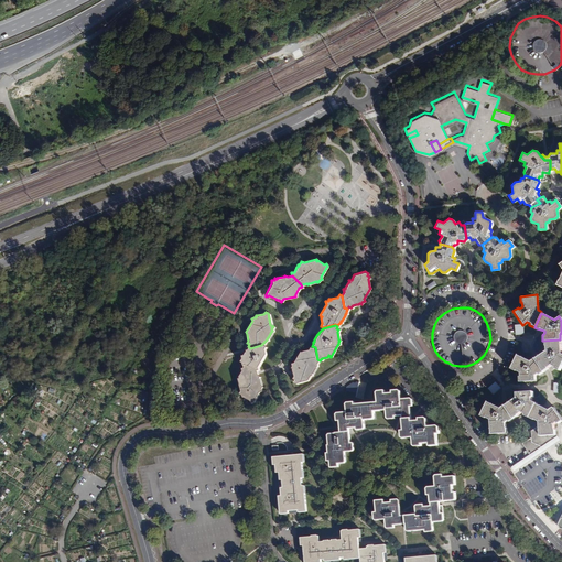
[(560,339),(542,341),(544,350),(538,355),(537,356),(532,358),(542,371),(544,369),(549,366),(552,367),(552,368),(558,371),(561,361),(561,354),(560,354),(560,339)]
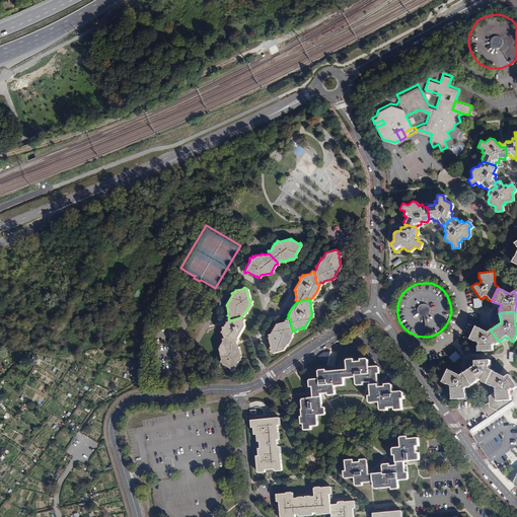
[(221,333),(222,335),(224,335),(234,341),(236,340),(235,338),(242,324),(242,321),(242,318),(240,317),(230,320),(228,318),(227,320),(226,321),(224,321),(225,323),(224,323),(223,324),(223,326),(220,326),(221,329),(219,333),(221,333)]
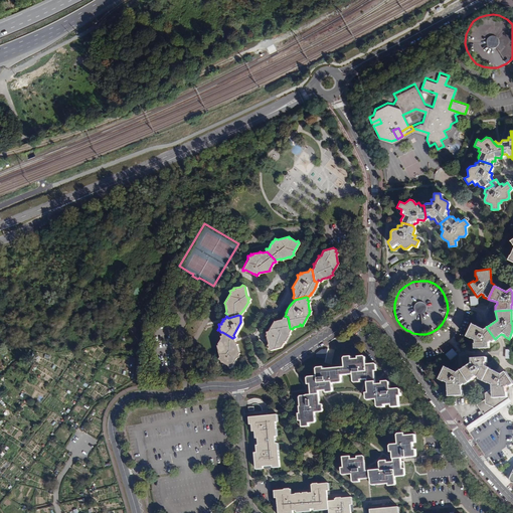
[(288,317),(285,316),(284,318),(282,316),(282,319),(275,320),(275,321),(273,320),(267,330),(265,331),(265,333),(265,334),(264,335),(266,336),(266,337),(266,338),(266,339),(267,343),(266,345),(268,346),(267,348),(269,349),(280,346),(282,343),(284,342),(284,341),(285,340),(289,333),(289,332),(290,328),(288,317)]
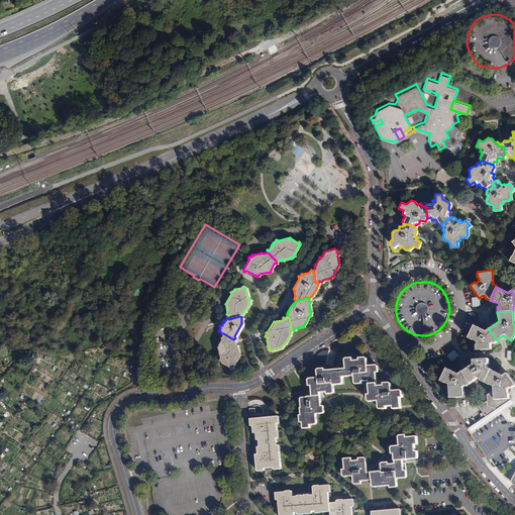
[(497,340),(488,328),(484,330),(482,329),(472,324),(465,338),(474,341),(475,343),(473,344),(474,350),(490,348),(489,343),(491,342),(492,343),(497,340)]
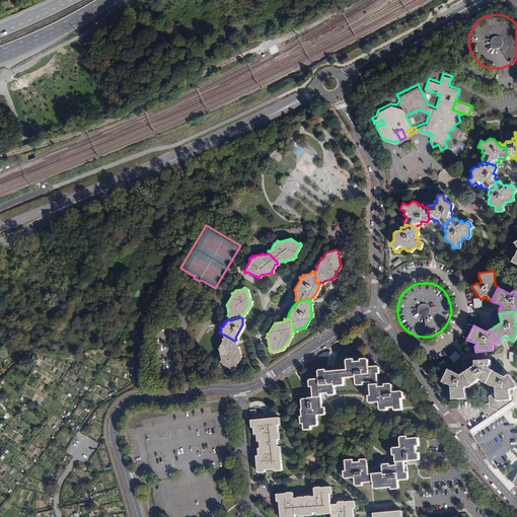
[(224,335),(222,335),(222,338),(220,339),(221,341),(218,346),(218,347),(217,347),(220,359),(218,361),(221,362),(221,363),(221,364),(223,363),(223,365),(228,368),(229,370),(232,370),(237,360),(239,359),(239,357),(239,355),(238,354),(239,354),(237,348),(236,347),(237,346),(235,344),(235,342),(234,341),(224,335)]
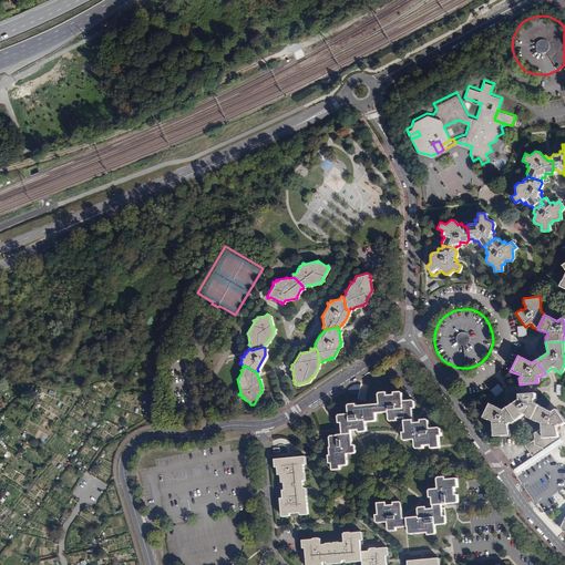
[(495,381),(488,388),(493,394),(502,388),(495,381)]
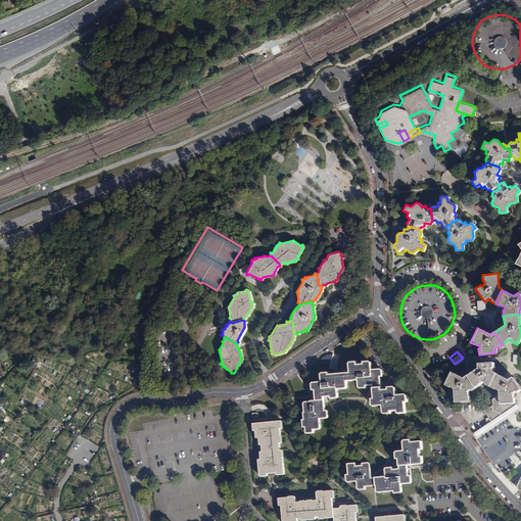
[(369,376),(369,369),(368,362),(367,361),(361,362),(361,364),(353,364),(353,362),(348,362),(346,364),(346,371),(326,374),(326,372),(319,372),(318,373),(319,381),(311,381),(309,383),(310,389),(313,389),(313,392),(313,393),(314,399),(322,399),(321,396),(324,395),(326,395),(328,395),(328,397),(334,397),(336,395),(335,388),(343,387),(344,386),(344,380),(356,380),(354,377),(369,376)]
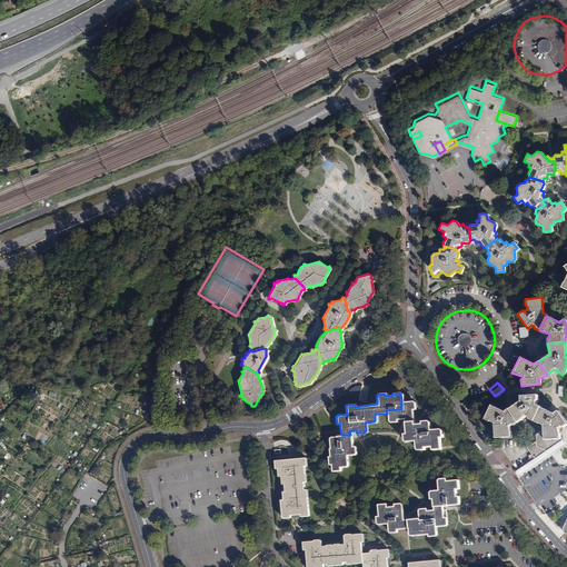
[(217,394),(210,395),(211,413),(219,411),(217,394)]
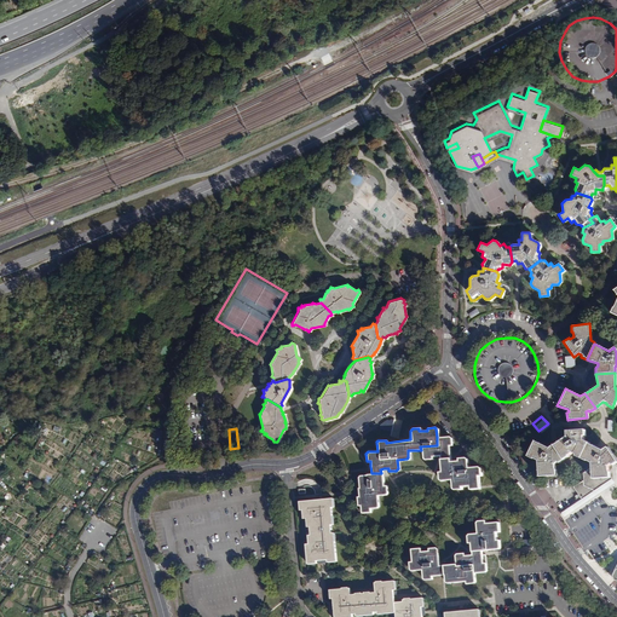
[(558,442),(552,445),(561,460),(566,457),(565,456),(568,455),(570,454),(574,455),(572,457),(578,460),(587,444),(587,443),(582,440),(582,437),(583,437),(583,430),(564,431),(565,437),(558,442)]
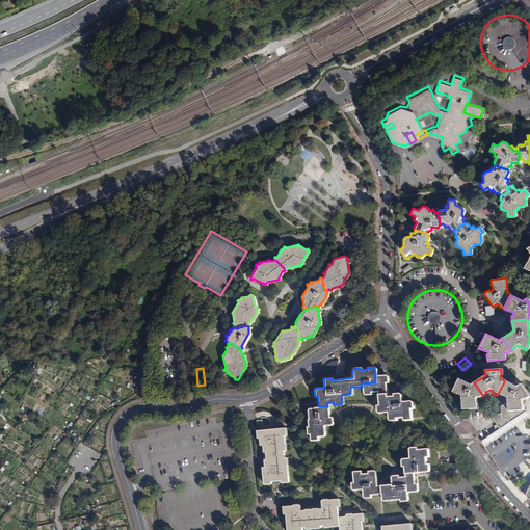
[(362,387),(363,394),(364,395),(370,394),(370,392),(375,391),(376,391),(376,394),(385,394),(386,393),(386,390),(385,382),(387,382),(387,375),(386,374),(375,375),(375,382),(361,383),(362,387)]
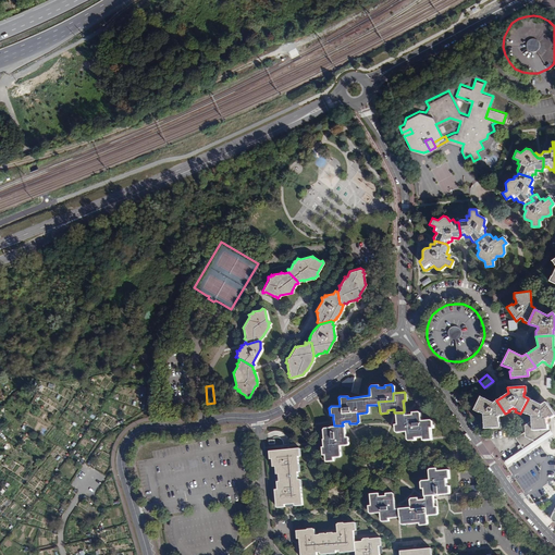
[(496,401),(496,399),(492,402),(479,396),(471,411),(481,415),(482,429),(498,428),(497,418),(500,416),(501,418),(503,416),(505,414),(496,401)]
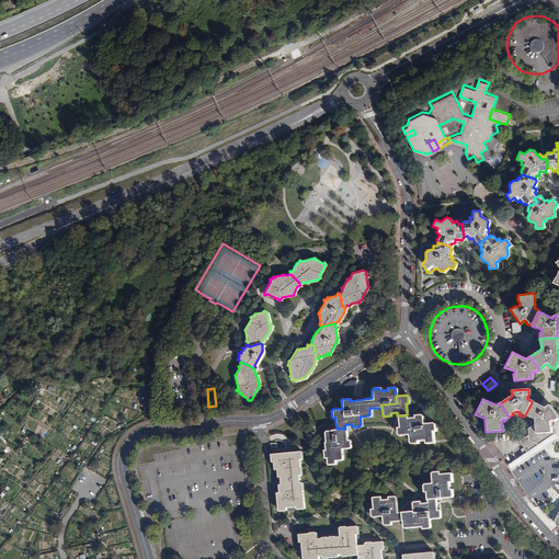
[(540,407),(532,402),(524,417),(533,419),(534,419),(534,422),(528,425),(526,426),(527,433),(517,440),(525,451),(552,433),(554,434),(554,422),(558,419),(548,405),(544,408),(540,407)]
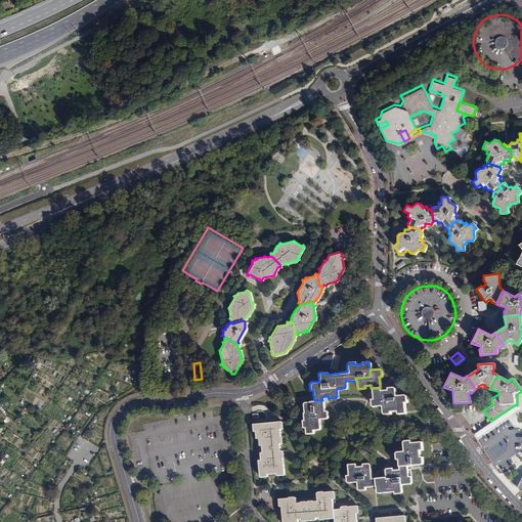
[(379,388),(371,388),(371,390),(371,391),(372,397),(371,398),(370,400),(370,405),(372,406),(380,406),(381,414),(383,415),(389,415),(388,411),(395,411),(395,414),(404,414),(403,411),(403,410),(403,402),(405,402),(404,395),(404,394),(395,395),(394,388),(392,387),(386,388),(386,390),(382,390),(380,390),(379,388)]
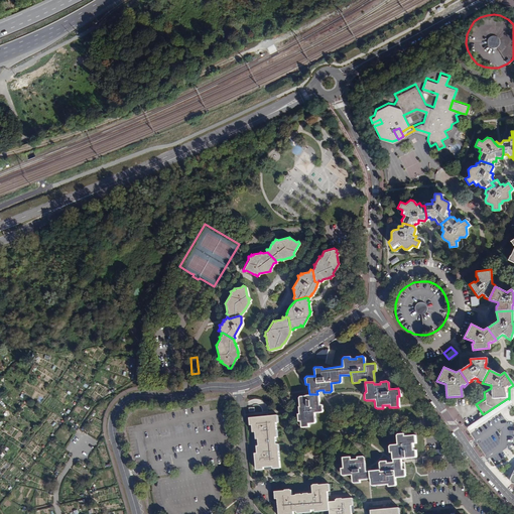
[(317,395),(317,394),(309,394),(308,394),(307,394),(298,395),(297,397),(297,405),(296,405),(297,413),(296,413),(296,420),(298,420),(299,426),(307,426),(306,422),(312,423),(313,420),(312,412),(320,412),(322,410),(320,403),(317,403),(317,395)]
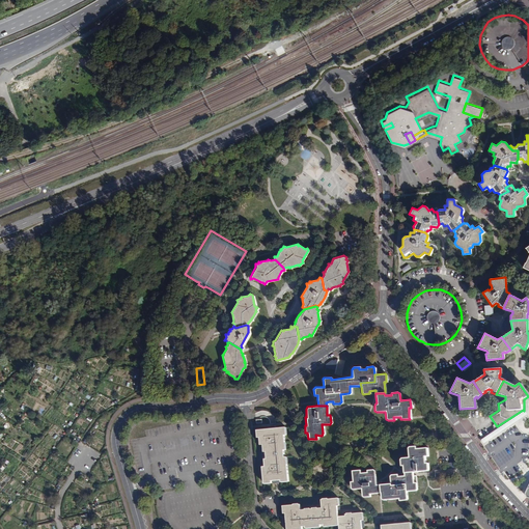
[(263,451),(263,454),(282,452),(281,449),(283,448),(282,434),(283,434),(283,426),(254,429),(255,437),(257,437),(258,444),(260,444),(261,451),(263,451)]
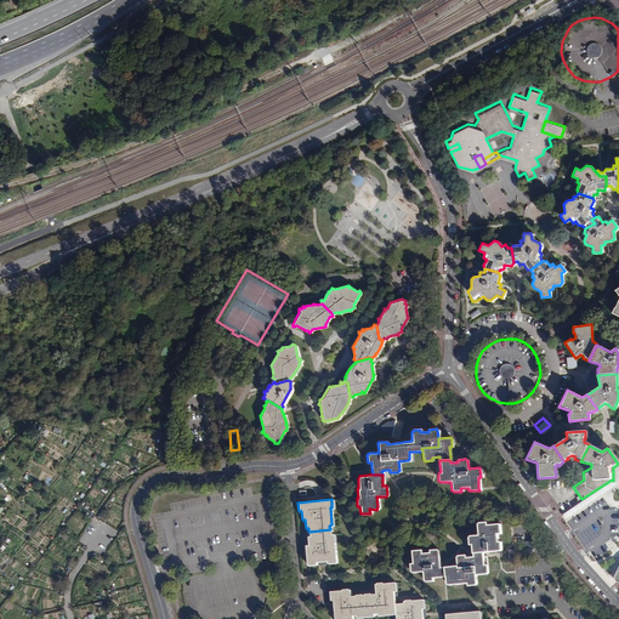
[(484,521),(477,522),(476,524),(477,534),(469,535),(467,538),(467,545),(470,545),(471,550),(471,552),(471,554),(472,554),(481,552),(482,552),(487,552),(498,551),(500,549),(499,540),(497,541),(495,534),(499,534),(498,523),(486,524),(484,521)]
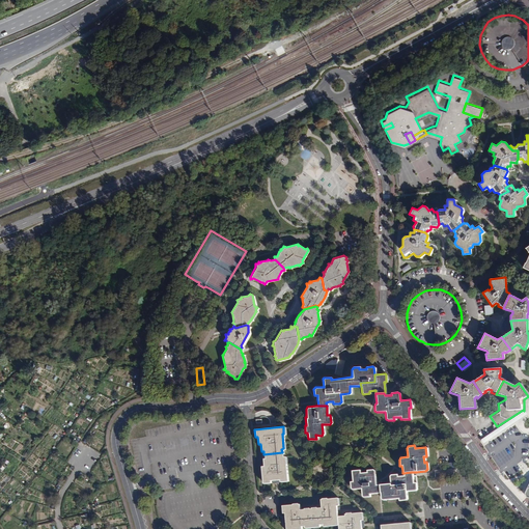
[(282,455),(282,452),(263,454),(263,457),(261,458),(262,465),(259,466),(261,483),(269,482),(269,479),(274,479),(275,479),(277,479),(278,479),(279,481),(286,480),(284,455),(282,455)]
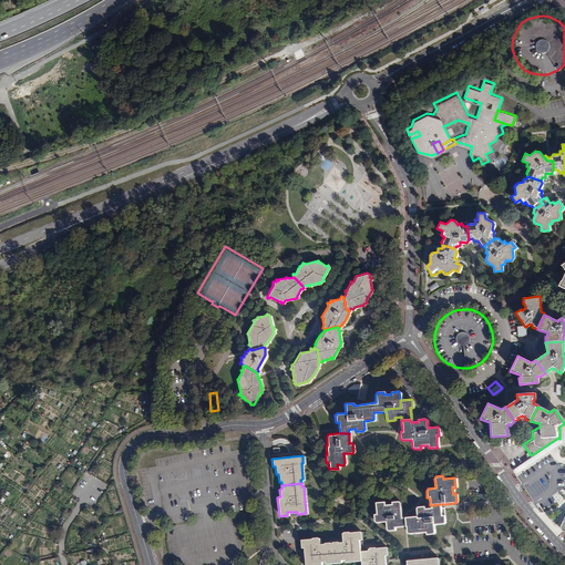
[(404,525),(404,517),(400,517),(400,513),(400,512),(399,502),(398,501),(390,502),(391,504),(383,504),(382,501),(375,502),(376,514),(372,514),(373,521),(375,522),(384,521),(386,528),(387,530),(393,530),(393,526),(402,525),(403,525),(404,525)]
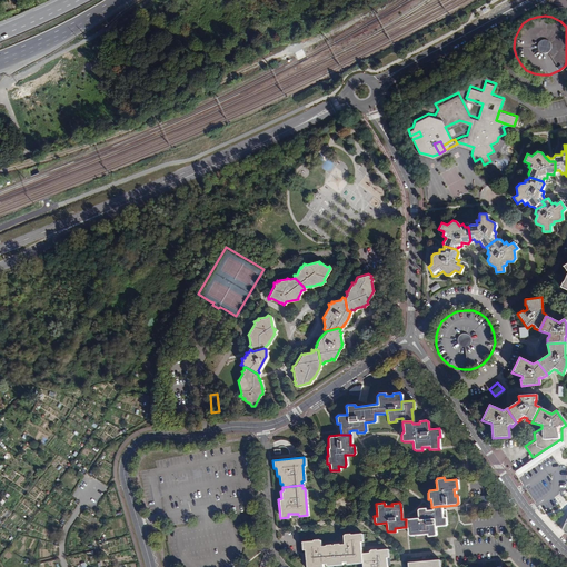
[(441,508),(440,506),(433,507),(433,509),(425,509),(425,507),(418,508),(417,509),(417,518),(408,519),(407,519),(406,519),(406,527),(407,534),(409,536),(427,534),(427,537),(434,536),(435,534),(435,526),(444,525),(446,523),(445,509),(445,508),(441,508)]
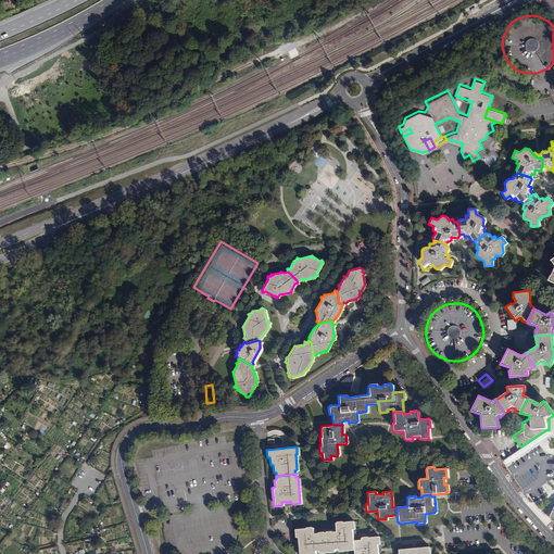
[(335,531),(324,532),(325,552),(334,551),(332,549),(337,548),(337,551),(353,550),(352,540),(351,536),(351,533),(351,532),(350,529),(352,529),(352,520),(334,523),(335,531)]
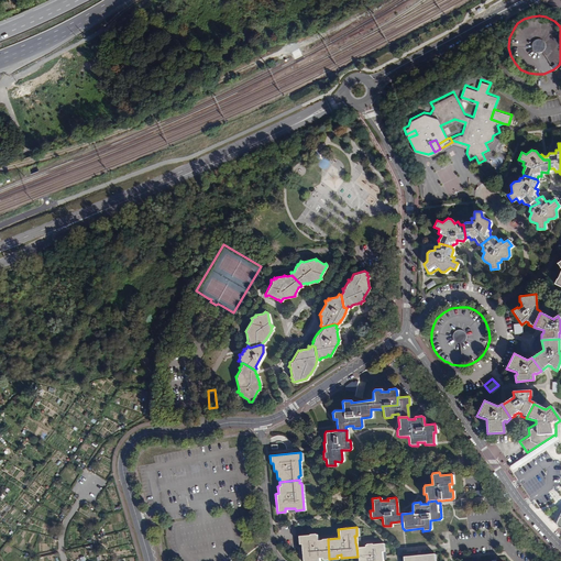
[(329,559),(328,539),(316,540),(315,532),(297,535),(298,542),(298,545),(300,545),(300,549),(301,560),(317,560),(318,557),(321,557),(321,560),(329,559)]
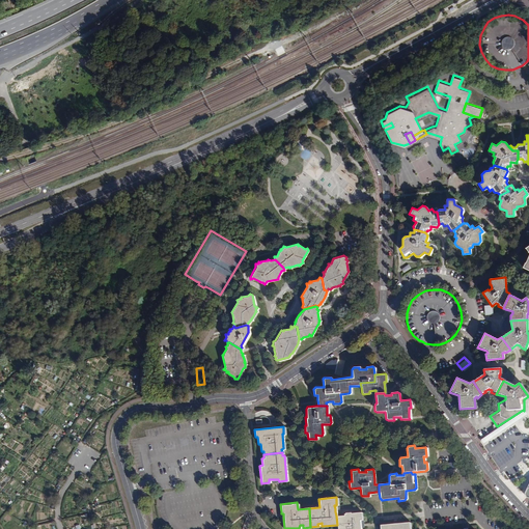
[(359,528),(360,525),(359,524),(359,523),(359,520),(361,519),(360,511),(342,512),(343,514),(336,516),(337,525),(336,528),(359,528)]
